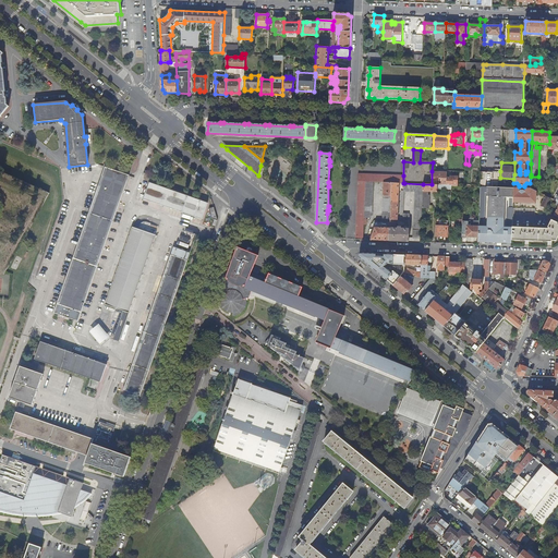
[(130,176),(106,167),(55,313),(79,322),(130,176)]
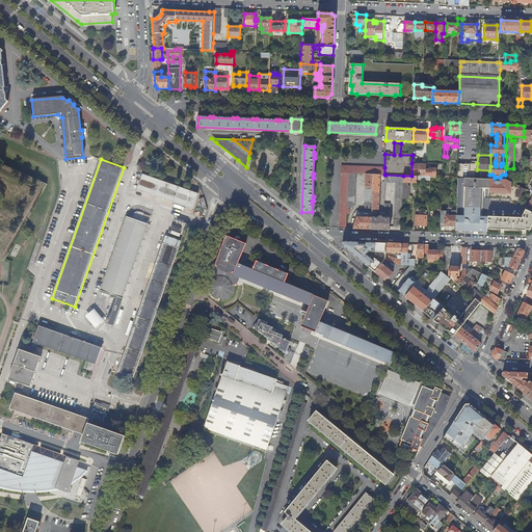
[(425,177),(426,169),(426,164),(411,163),(411,176),(417,176),(417,169),(421,170),(420,177),(425,177)]
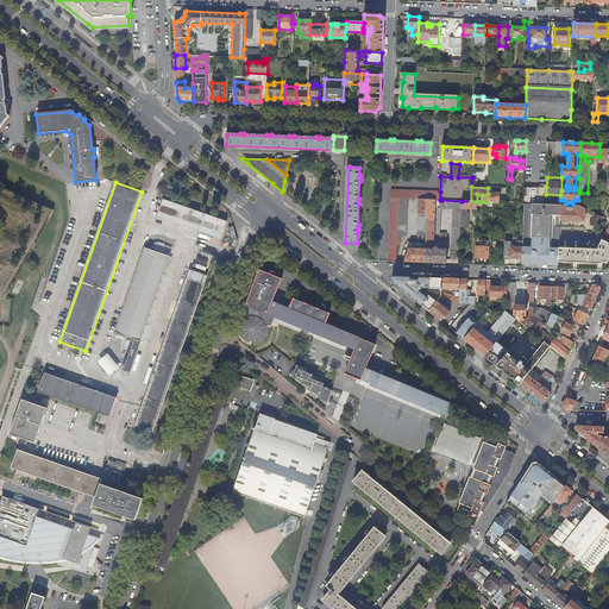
[(560,220),(562,206),(560,205),(546,205),(546,194),(546,187),(537,187),(537,189),(523,188),(523,203),(525,203),(522,248),(522,259),(522,264),(559,265),(559,262),(559,248),(560,220)]
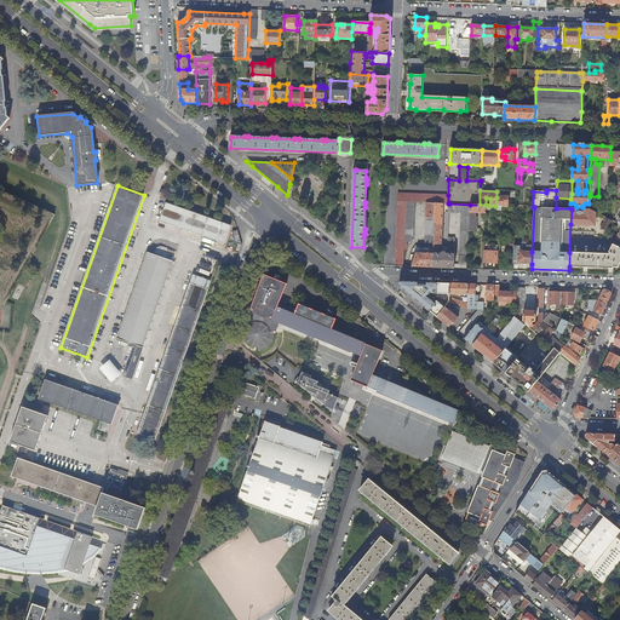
[(414,202),(428,202),(436,204),(443,204),(448,204),(448,195),(399,193),(395,265),(403,267),(405,242),(406,202),(414,202)]
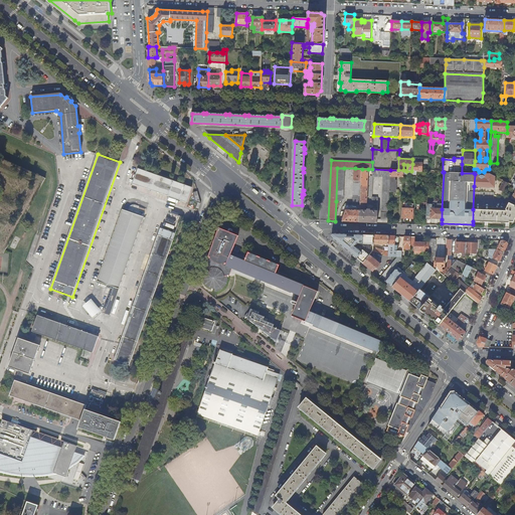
[(411,171),(416,171),(421,171),(422,163),(417,163),(417,164),(412,164),(411,171)]
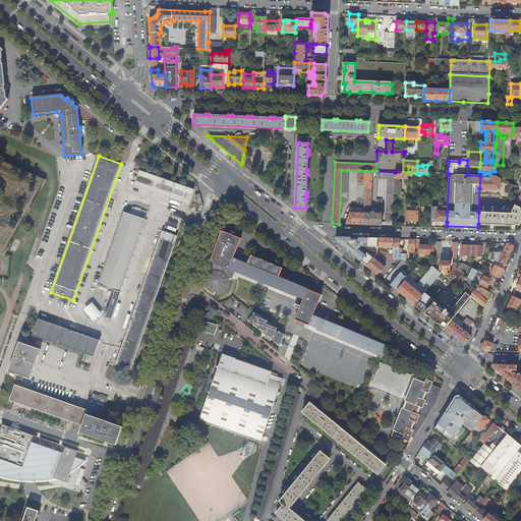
[(194,189),(140,170),(134,186),(188,206),(194,189)]
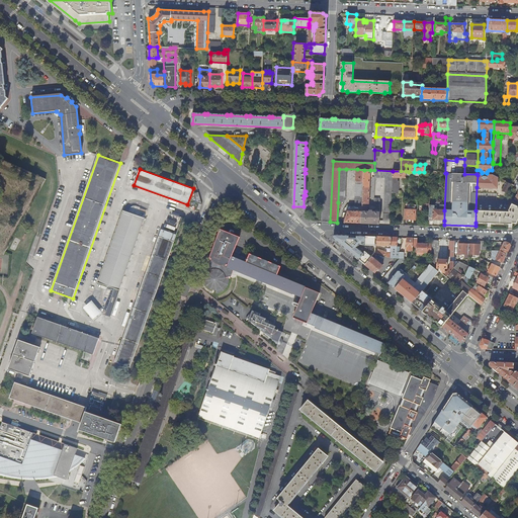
[(362,207),(364,170),(357,169),(355,207),(362,207)]
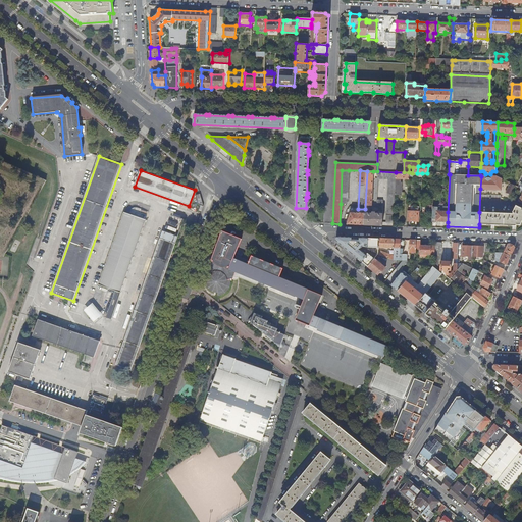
[(365,209),(365,213),(364,225),(382,225),(382,214),(375,214),(375,213),(372,212),(372,213),(370,213),(370,206),(372,206),(373,171),(367,171),(365,209)]
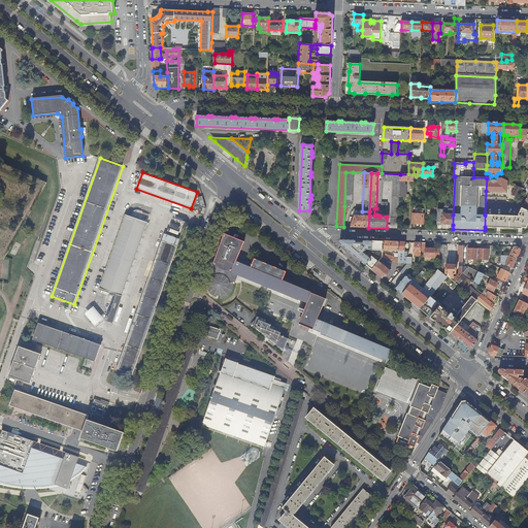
[(400,174),(383,173),(383,178),(383,180),(393,182),(392,206),(394,206),(393,218),(391,217),(391,225),(398,225),(399,197),(400,174)]
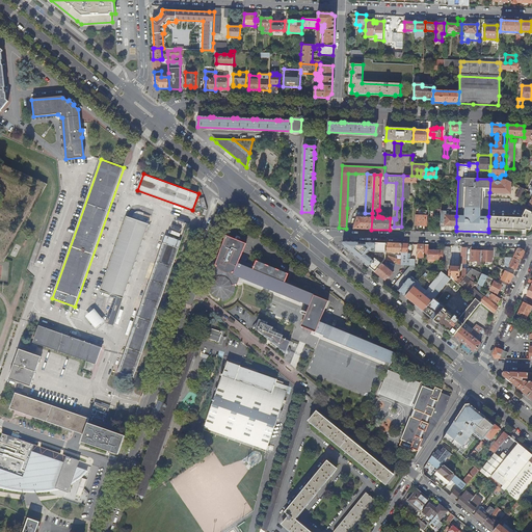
[(417,182),(417,180),(417,176),(411,176),(403,176),(402,198),(409,198),(409,186),(407,186),(407,182),(417,182)]
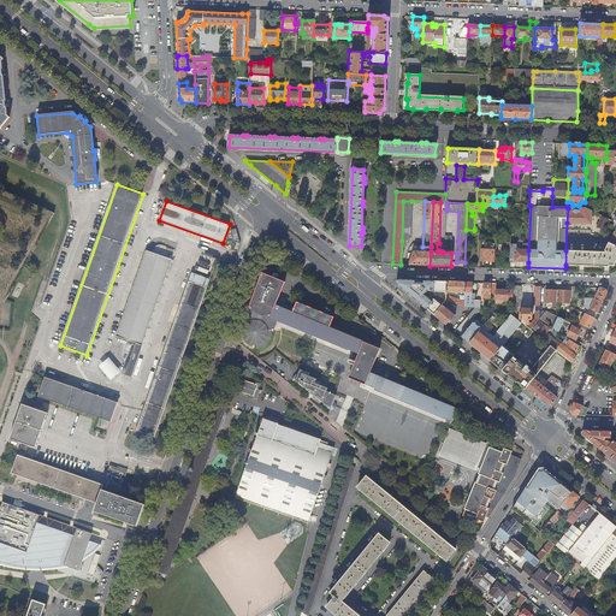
[(591,224),(592,212),(586,208),(585,208),(580,208),(580,213),(579,213),(579,212),(578,211),(575,211),(574,212),(574,213),(573,213),(573,208),(568,208),(567,223),(591,224)]
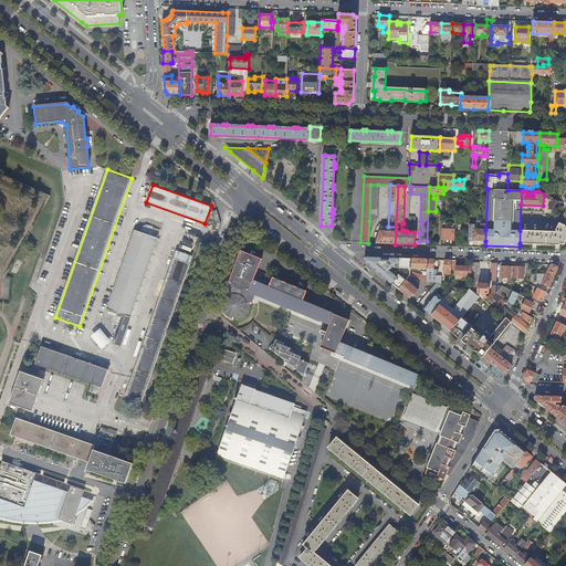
[(549,208),(554,210),(558,201),(554,199),(553,202),(552,202),(549,208)]
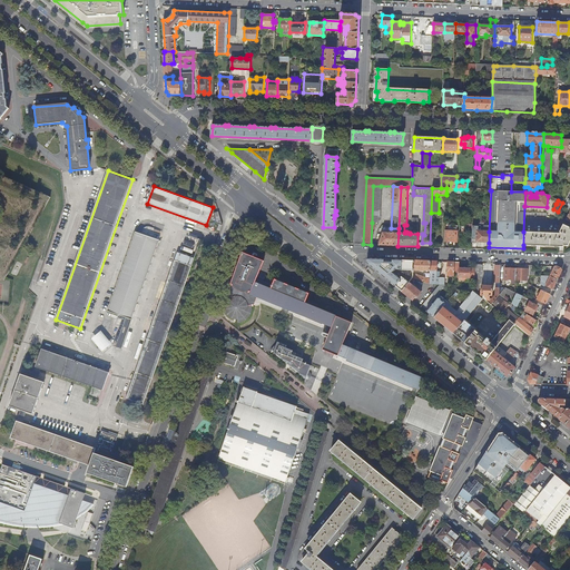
[(458,226),(445,225),(445,242),(457,242),(458,226)]
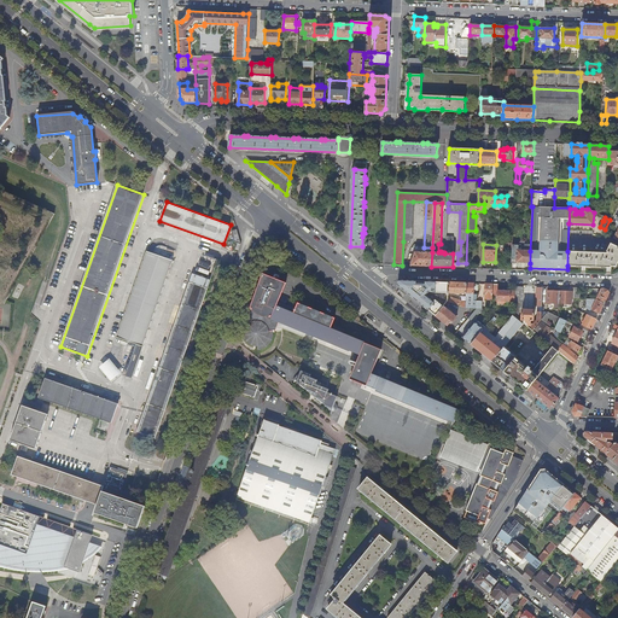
[(607,254),(567,251),(567,266),(611,268),(612,267),(616,267),(617,262),(617,246),(611,244),(607,252),(607,254)]
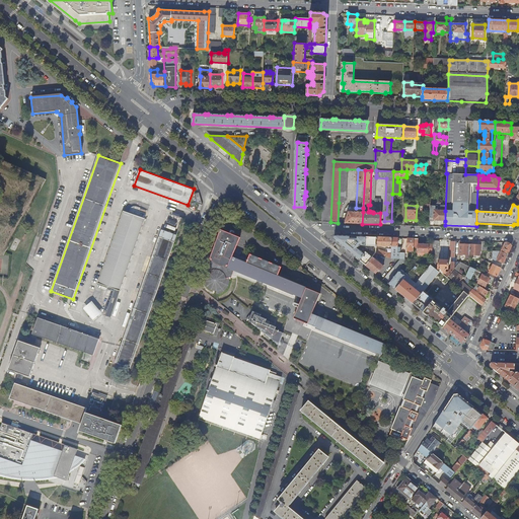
[(434,220),(445,221),(445,211),(435,210),(434,220)]
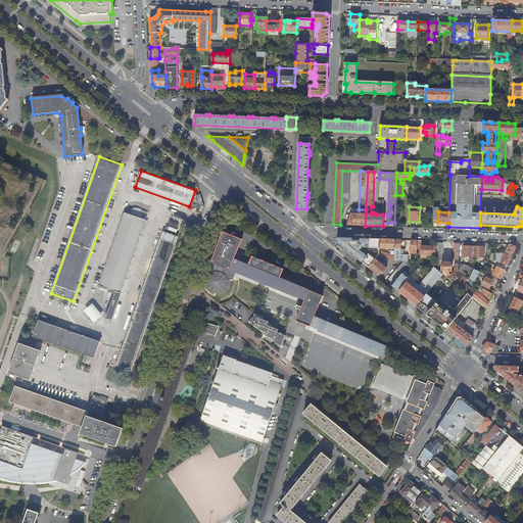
[(121,293),(147,221),(125,212),(99,285),(121,293)]
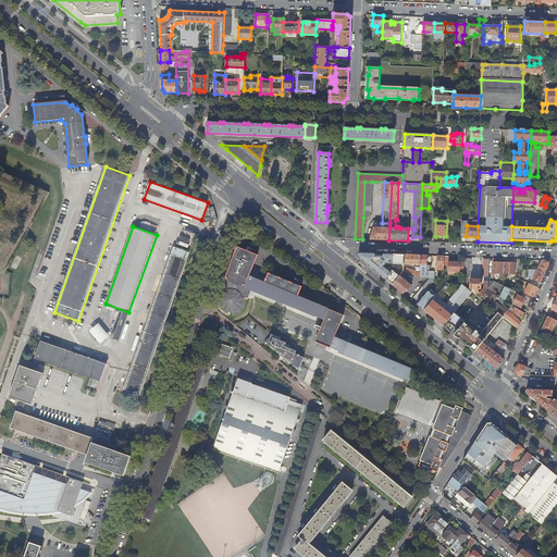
[(370,239),(388,240),(390,227),(374,227),(370,239)]
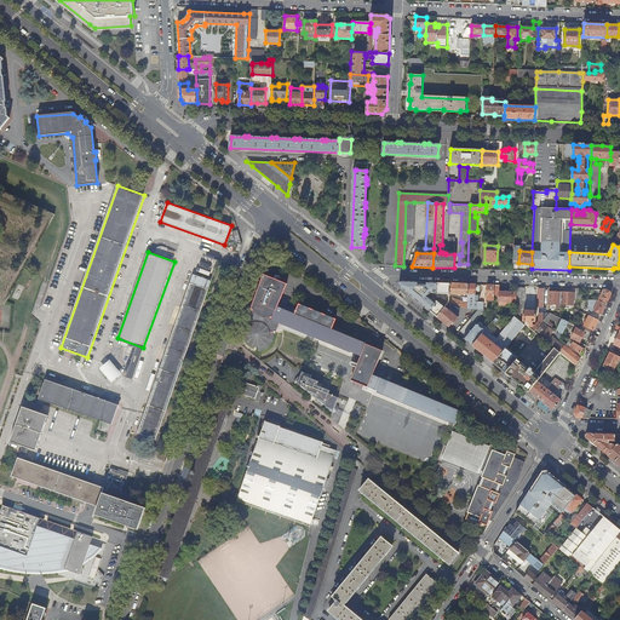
[(452,422),(457,424),(460,413),(449,408),(452,403),(396,380),(394,385),(373,377),(383,351),(344,336),(345,331),(333,327),(336,320),(299,305),(297,311),(280,305),(288,283),(264,274),(246,322),(250,326),(247,328),(246,331),(245,334),(245,337),(246,340),(247,343),(250,345),(253,346),(257,348),(259,348),(259,351),(263,350),(267,349),(270,345),(273,342),(274,338),(274,333),(277,332),(281,323),(351,352),(351,351),(361,355),(351,380),(378,391),(378,392),(451,423),(452,422)]
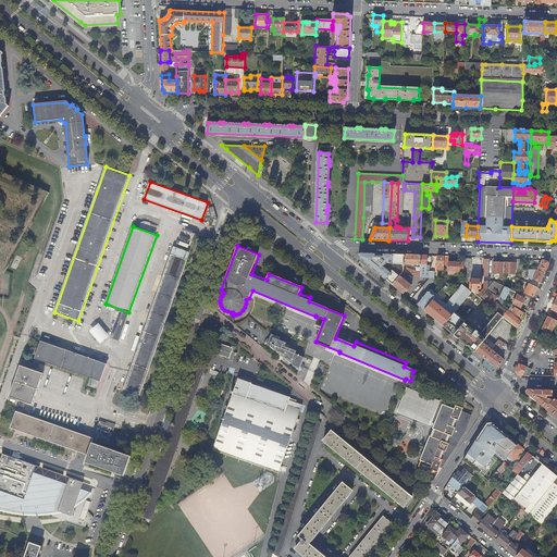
[(140,395),(190,254),(173,248),(124,388),(140,395)]
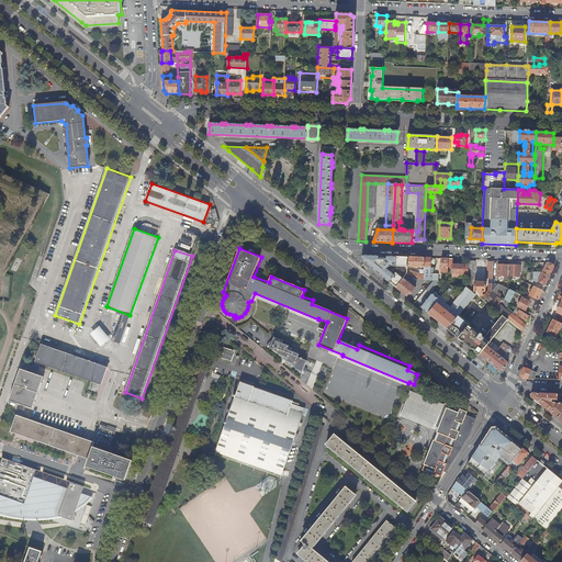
[(362,255),(361,259),(396,288),(404,279),(396,273),(394,277),(386,270),(391,265),(396,266),(408,267),(408,257),(362,255)]
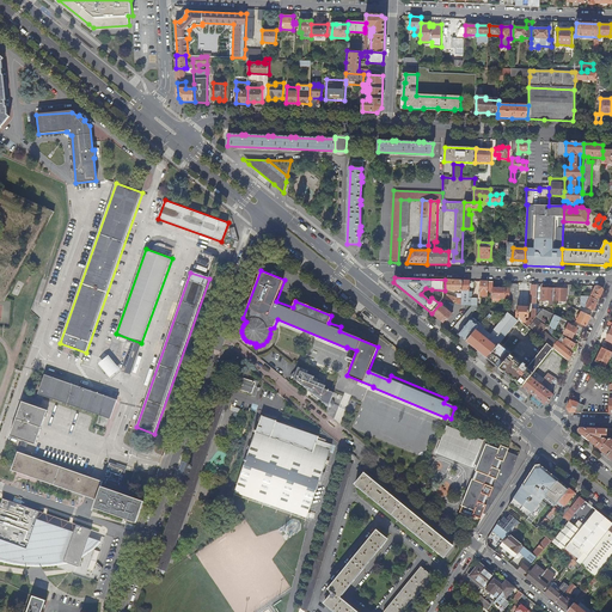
[(445,291),(463,291),(463,280),(445,280),(445,291)]
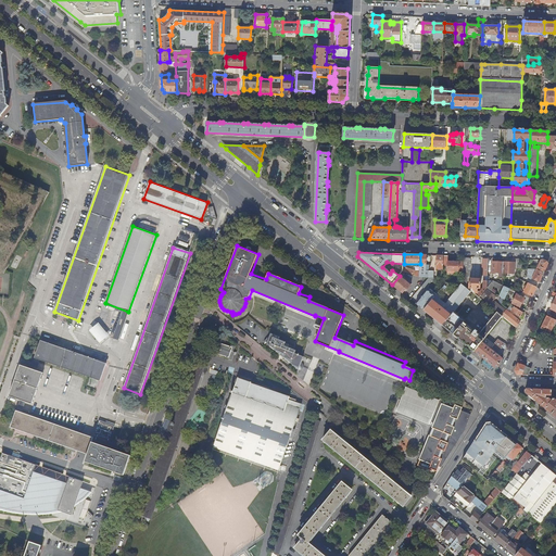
[(420,277),(429,278),(429,270),(429,265),(424,265),(424,264),(426,264),(427,255),(420,254),(420,264),(420,277)]
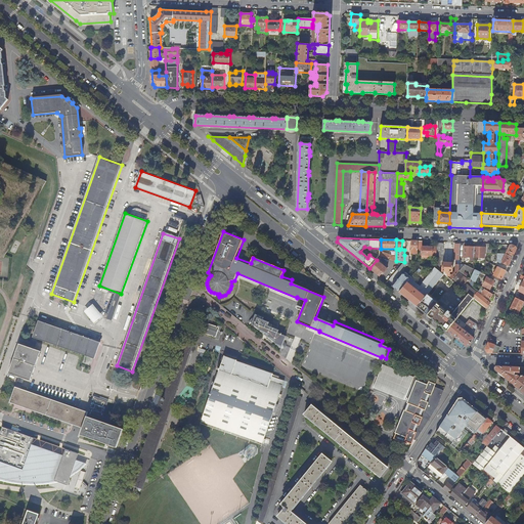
[(422,247),(423,242),(418,241),(418,251),(422,251),(422,257),(424,257),(424,256),(436,256),(437,247),(422,247)]
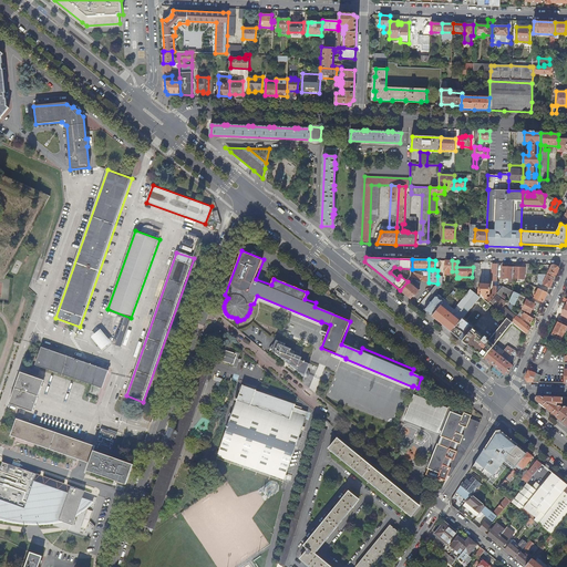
[(554,279),(559,269),(558,267),(555,266),(553,265),(547,276),(554,279)]
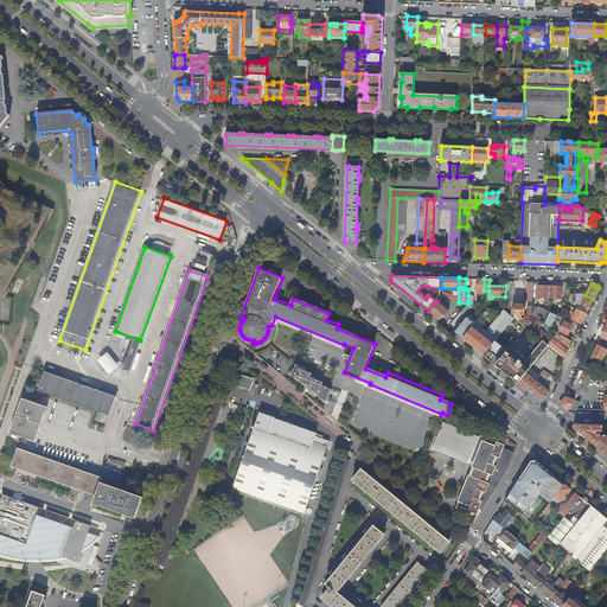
[(544,302),(549,302),(549,299),(549,287),(537,286),(537,298),(544,298),(544,302)]
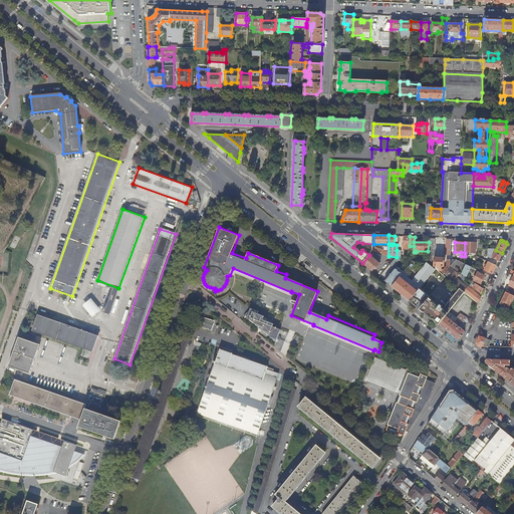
[(476,243),(465,243),(465,253),(476,253),(476,243)]
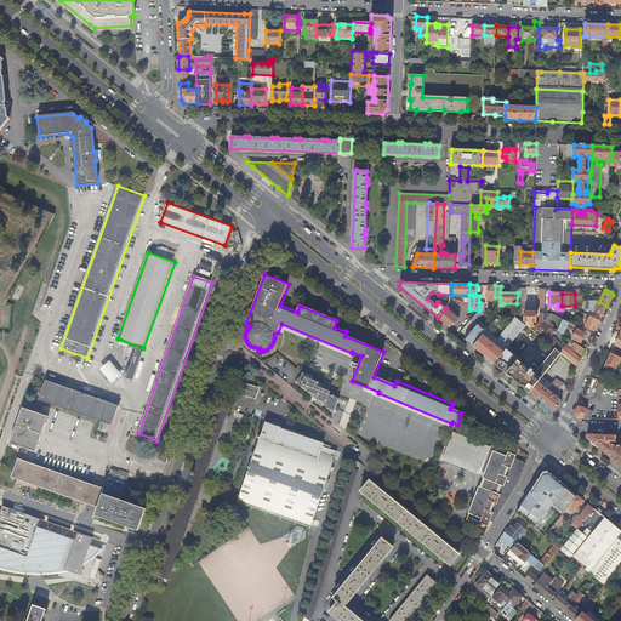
[(603,314),(607,306),(599,302),(598,301),(596,301),(593,306),(597,308),(596,309),(596,311),(603,314)]
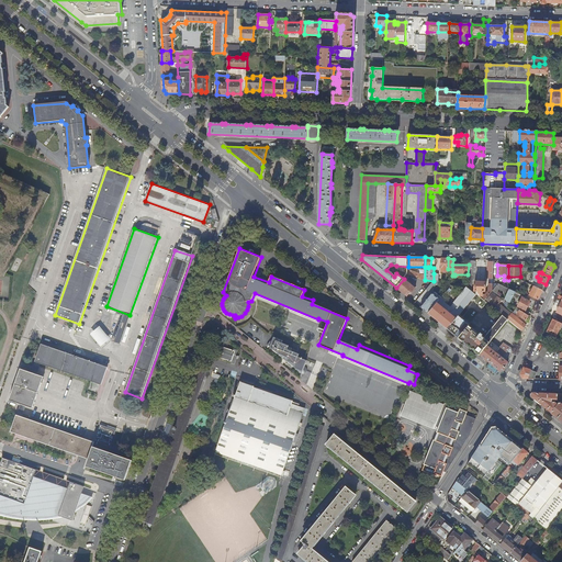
[(524,278),(523,281),(527,283),(535,287),(536,283),(531,281),(524,278)]
